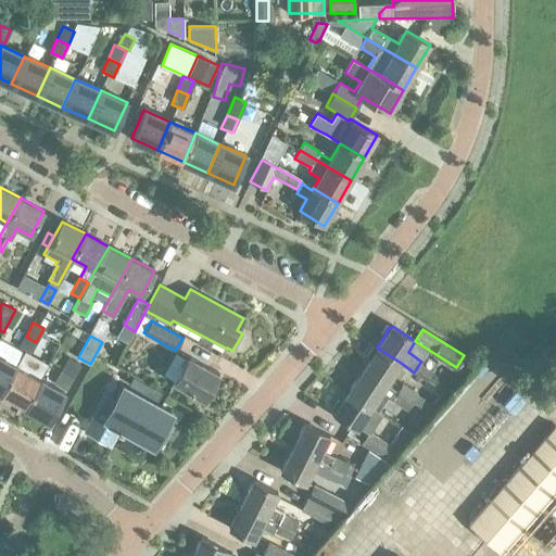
[(29,354),(36,342),(26,337),(19,349),(29,354)]
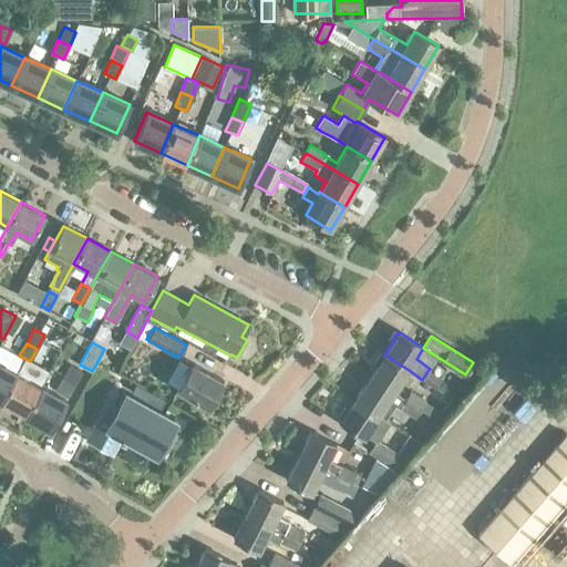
[(394,392),(409,370),(384,354),(370,377),(394,392)]
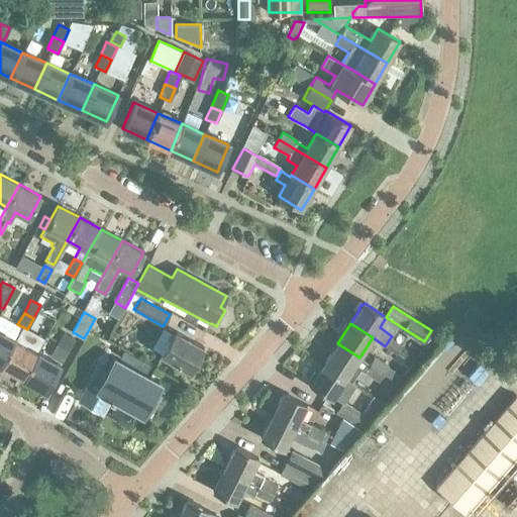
[(431,330),(424,341),(429,345),(438,335),(431,330)]
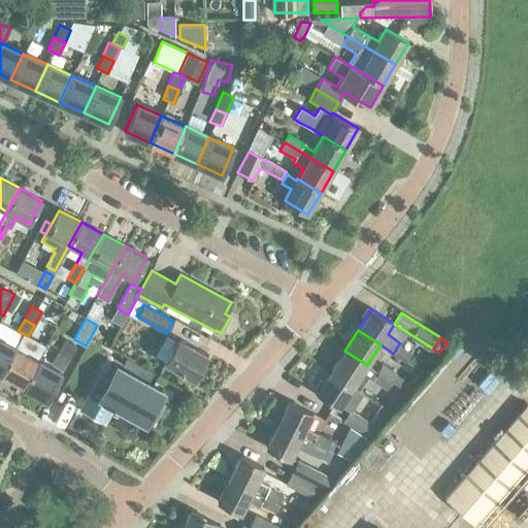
[(0,372),(1,374),(15,349),(0,339),(0,372)]
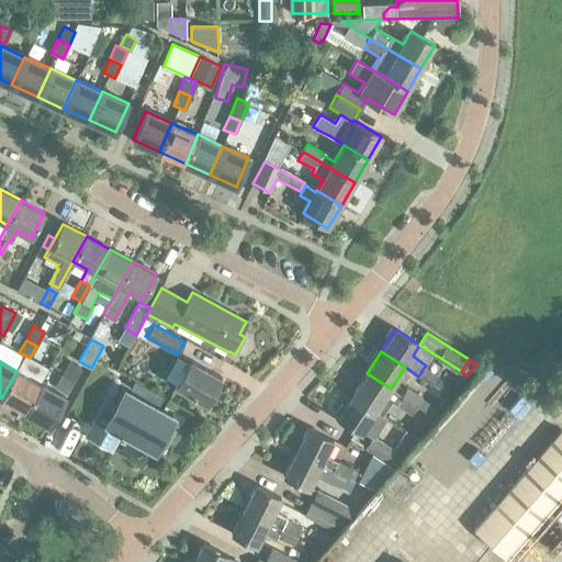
[(206,403),(220,378),(190,361),(176,385),(206,403)]
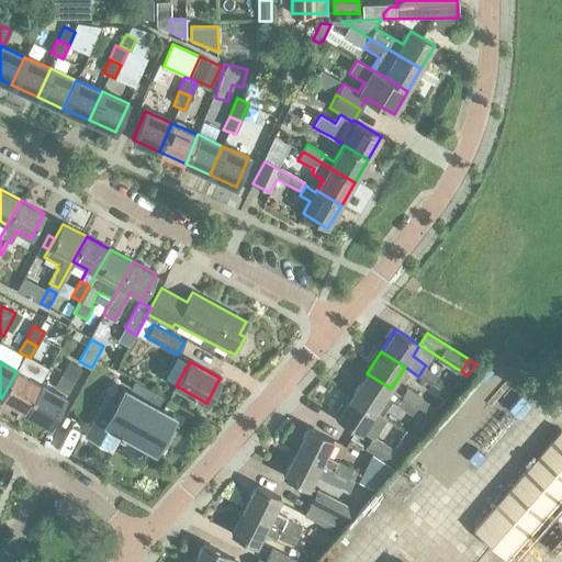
[(74,379),(80,368),(69,362),(64,372),(74,379)]
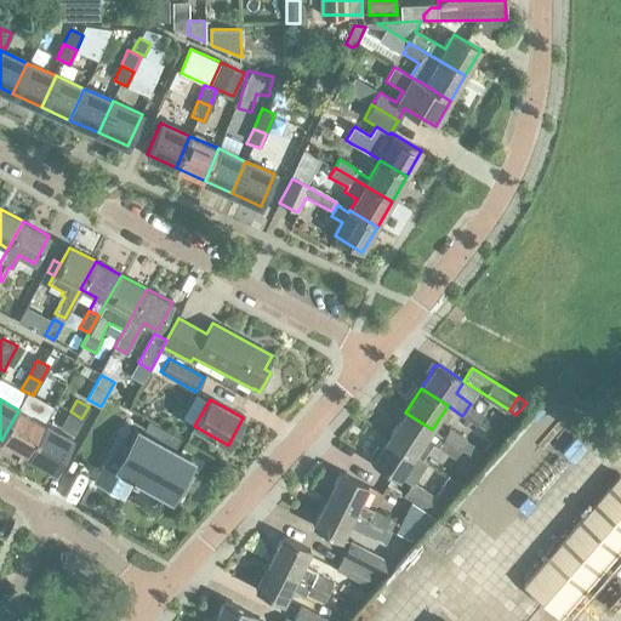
[(476,425),(483,415),(468,406),(462,416),(476,425)]
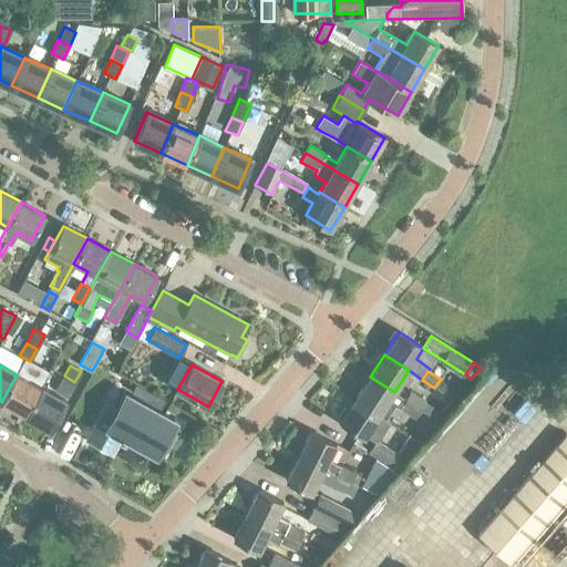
[(24,414),(40,387),(17,374),(1,402),(24,414)]
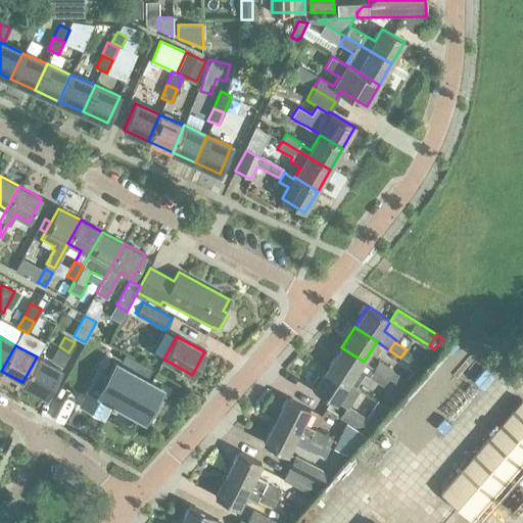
[(37,357),(22,382),(46,395),(60,370),(59,370),(68,352),(59,346),(49,364),(37,357)]
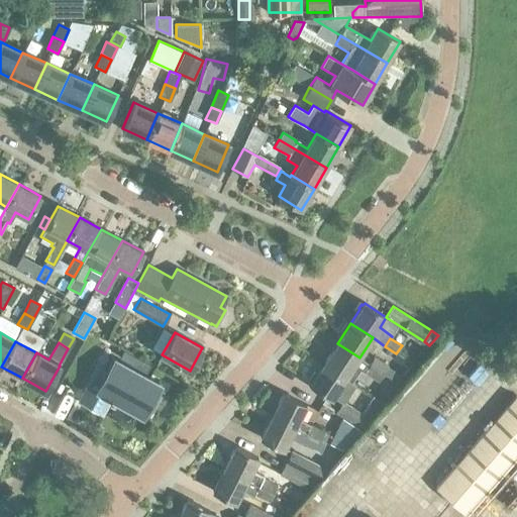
[(371,366),(359,357),(337,343),(324,364),(350,382),(359,369),(366,373),(371,366)]
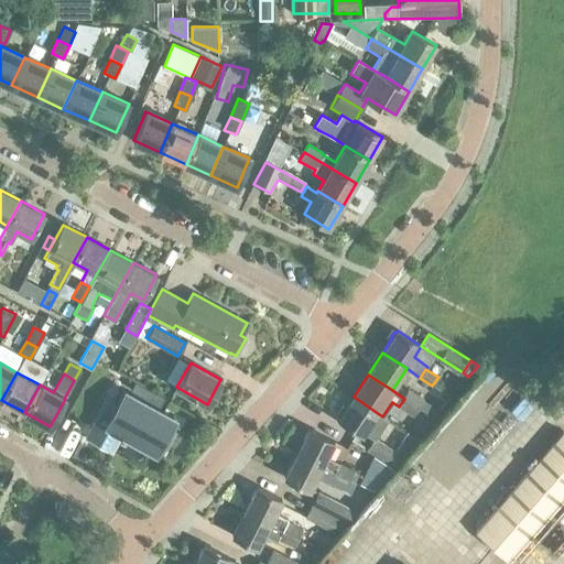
[(175,420),(125,391),(117,405),(106,400),(85,437),(111,452),(121,435),(155,455),(175,420)]
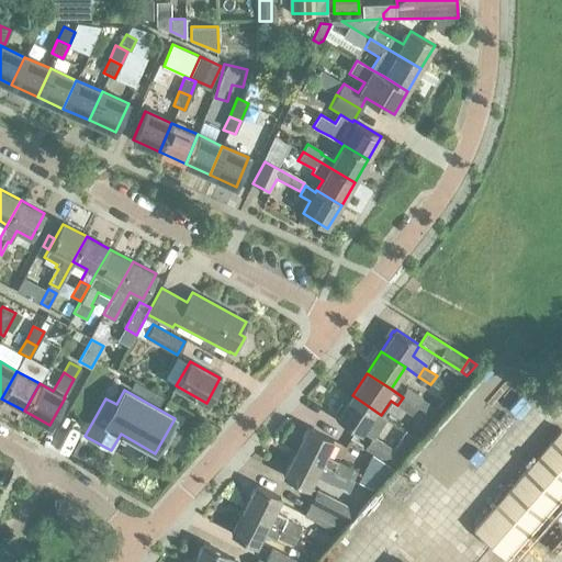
[(404,398),(416,406),(422,398),(409,391),(404,398)]
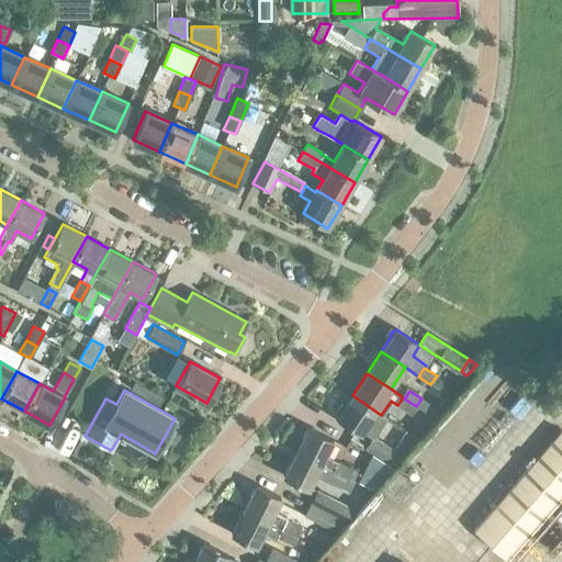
[(338,416),(337,417),(361,434),(370,439),(372,437),(385,417),(381,415),(352,395),(346,405),(338,416)]
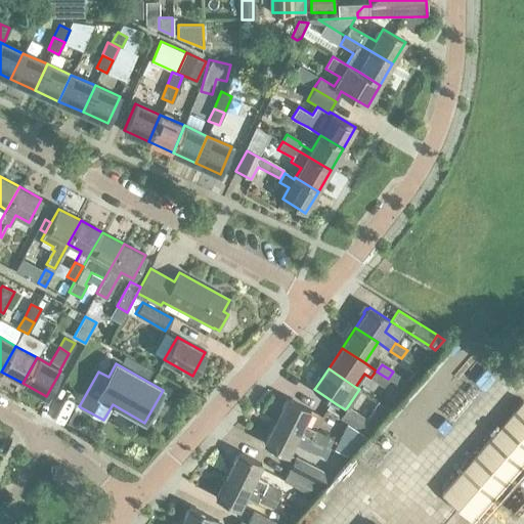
[(383,386),(388,379),(377,372),(373,379),(383,386)]
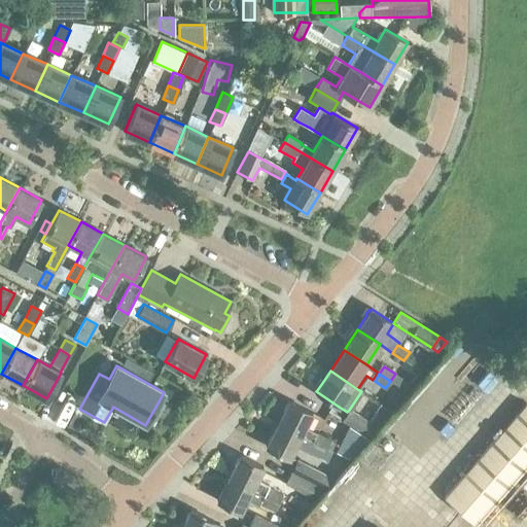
[(288,401),(277,423),(330,450),(335,443),(305,427),(312,413),(288,401)]
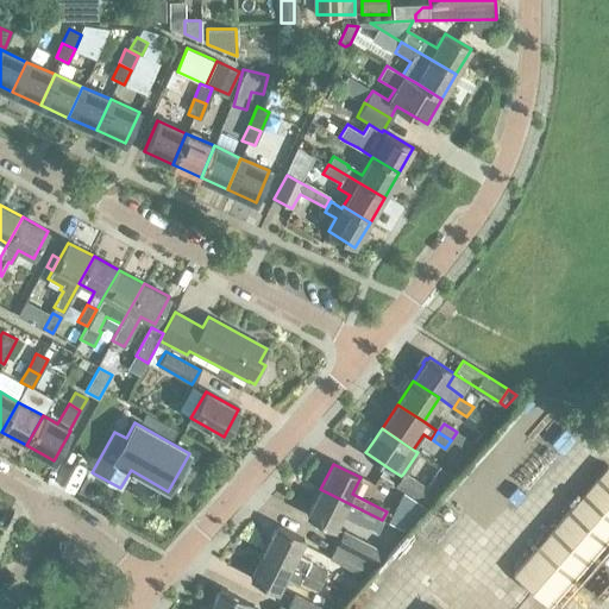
[(550,604),(608,537),(608,468),(607,466),(513,572),(550,604)]
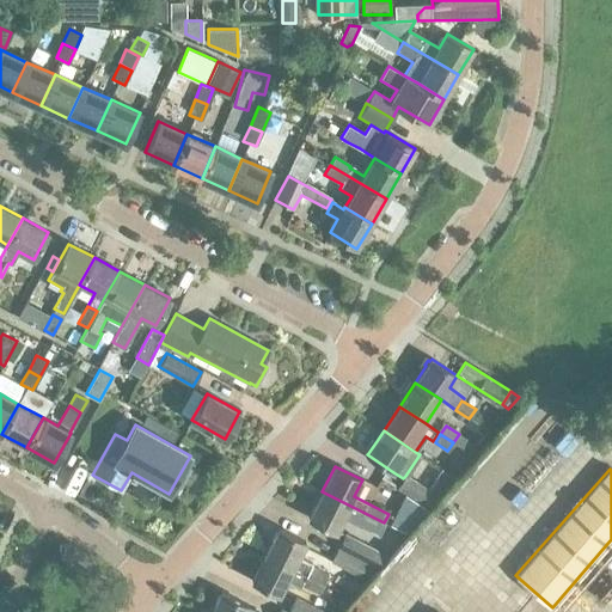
[(401,491),(421,505),(429,491),(405,476),(403,478),(397,489),(401,491)]
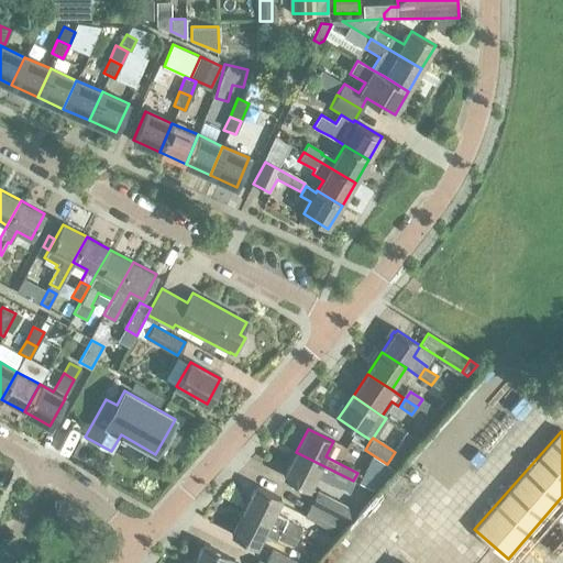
[(296,452),(284,476),(309,489),(316,475),(348,492),(353,481),(296,452)]
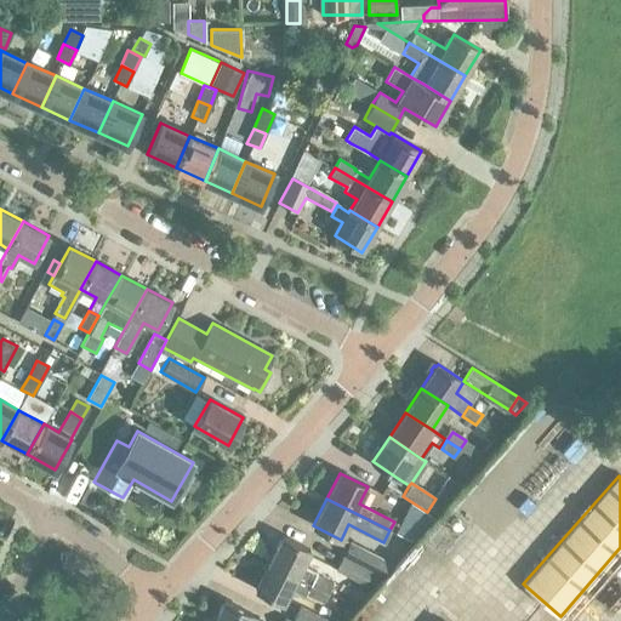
[(404,522),(399,533),(411,540),(420,530),(404,522)]
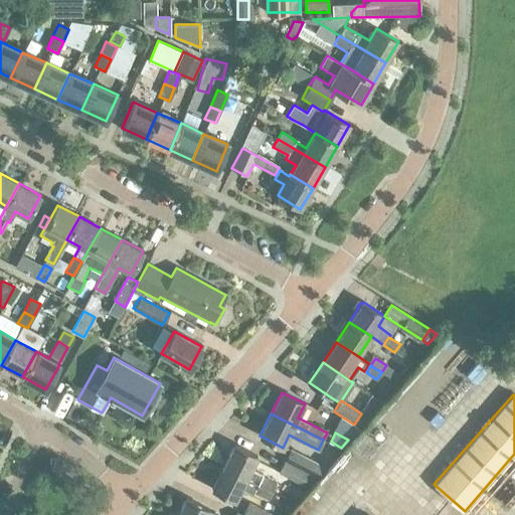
[(233,445),(223,467),(246,478),(258,484),(262,476),(263,474),(251,468),(258,457),(233,445)]
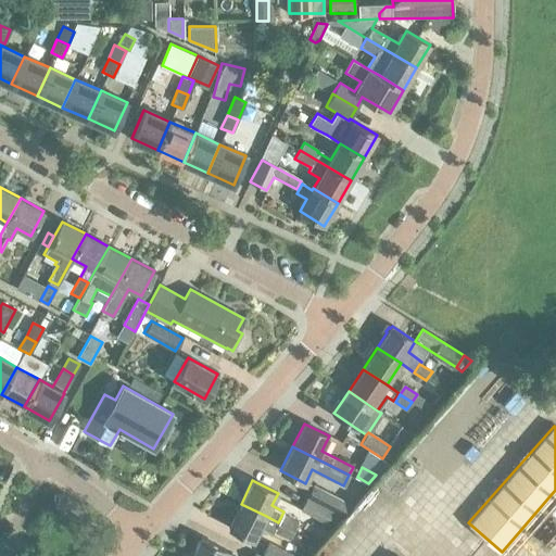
[(308,497),(330,509),(336,496),(314,485),(308,497)]
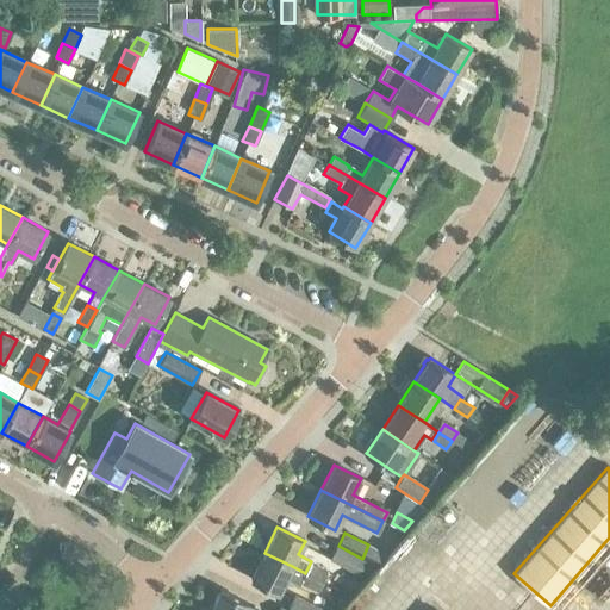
[(365,560),(362,559),(338,546),(331,559),(359,573),(365,560)]
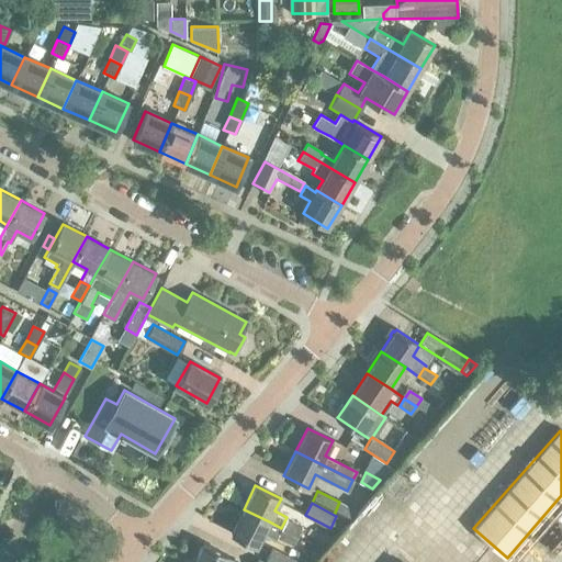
[(257,546),(269,521),(244,509),(232,532),(257,546)]
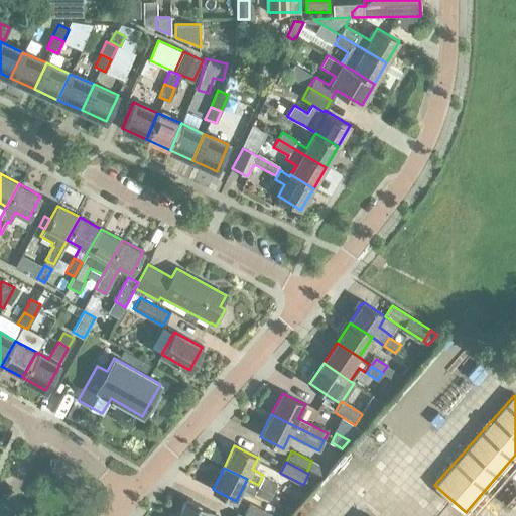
[(258,485),(272,492),(276,484),(262,477),(258,485)]
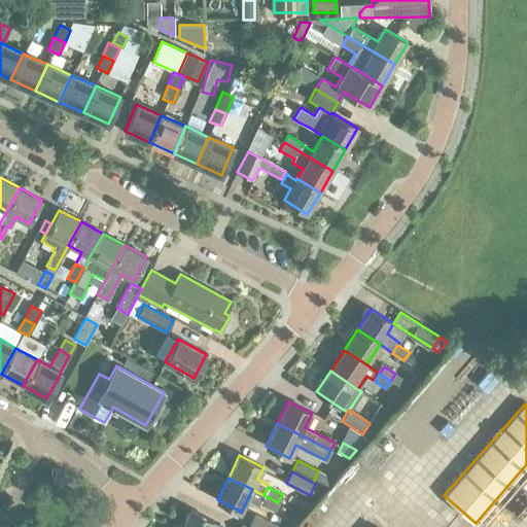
[(273,511),(278,502),(264,495),(259,504),(273,511)]
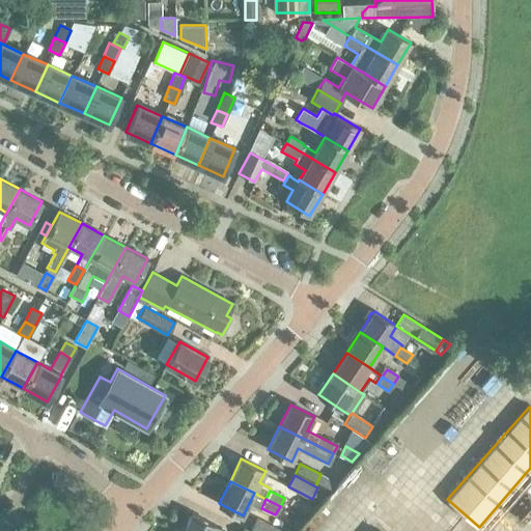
[(192,514),(184,530),(226,530),(216,526),(192,514)]
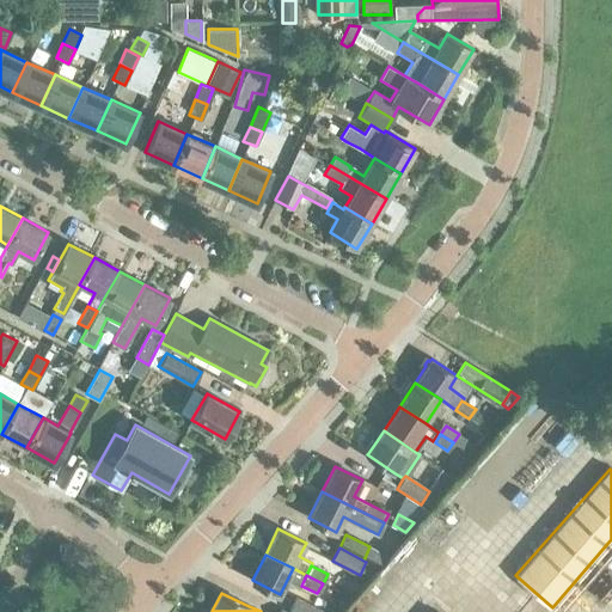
[(295,598),(287,611),(328,611),(323,610),(322,611),(295,598)]
